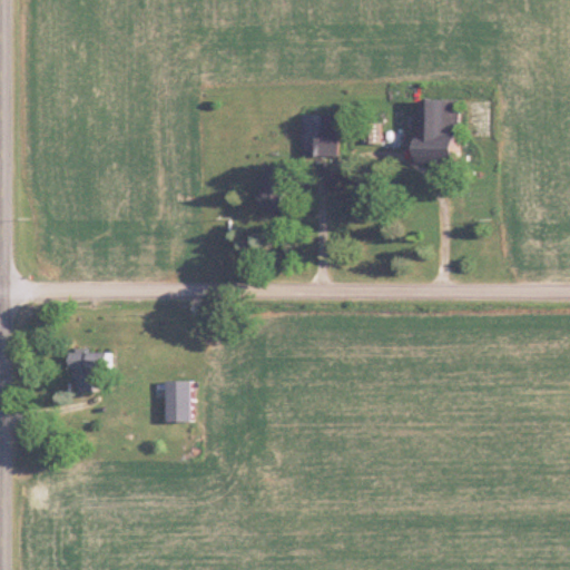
[(429,99),(429,160),(475,160),(475,137),(465,137),(465,99),(429,99)]
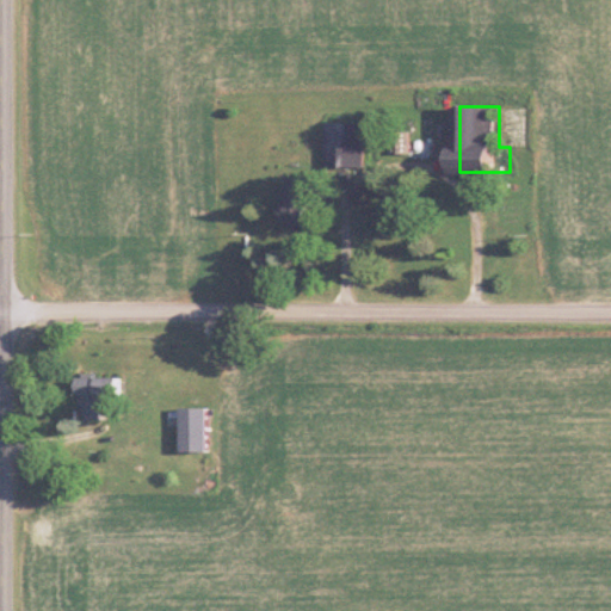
[(327,122),(327,167),(366,167),(366,122),(327,122)]
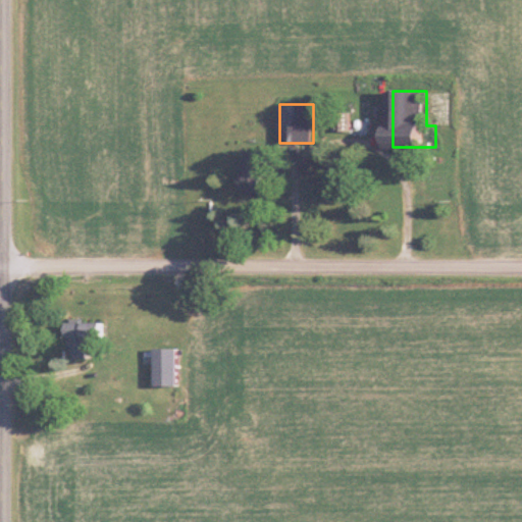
[(275,192),(274,151),(245,152),(246,193),(275,192)]
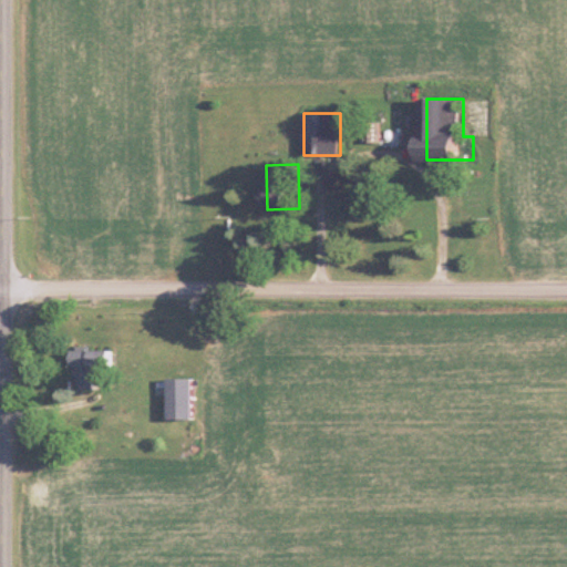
[(78,390),(98,390),(98,370),(114,370),(114,349),(78,350),(78,390)]
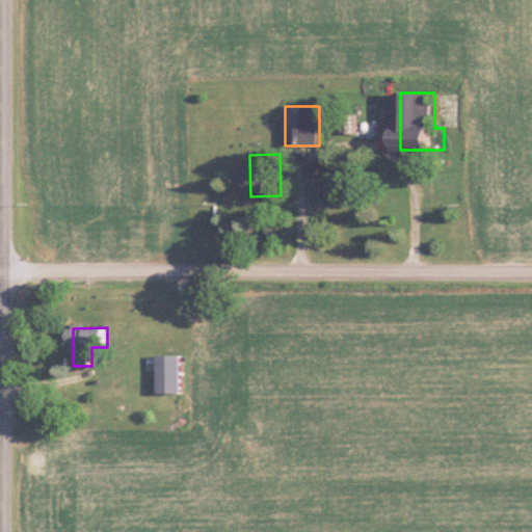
[(188,355),(163,355),(163,393),(188,393),(188,355)]
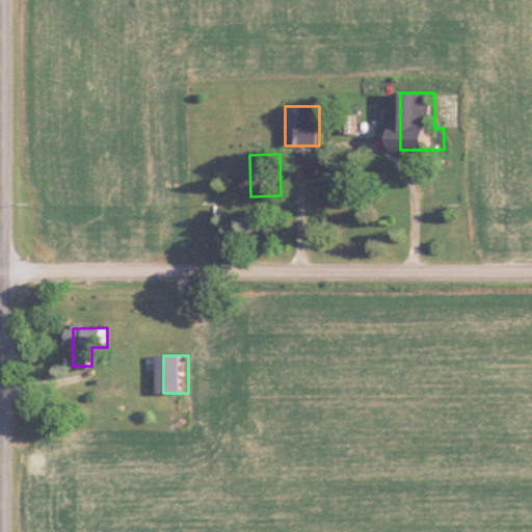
All buildings are outlined.
